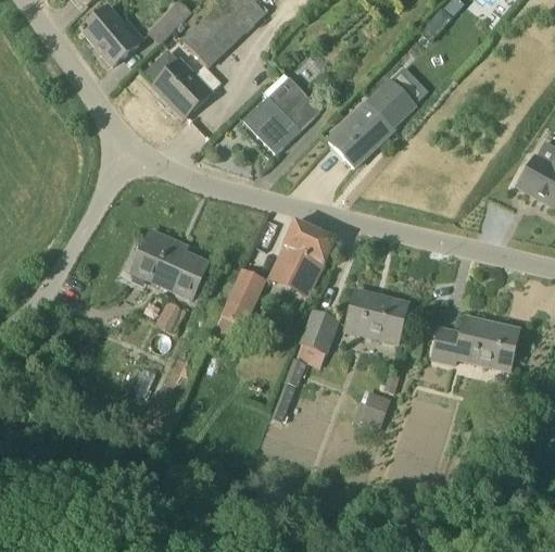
[(161,44),(191,11),(180,0),(178,0),(148,32),(161,44)]
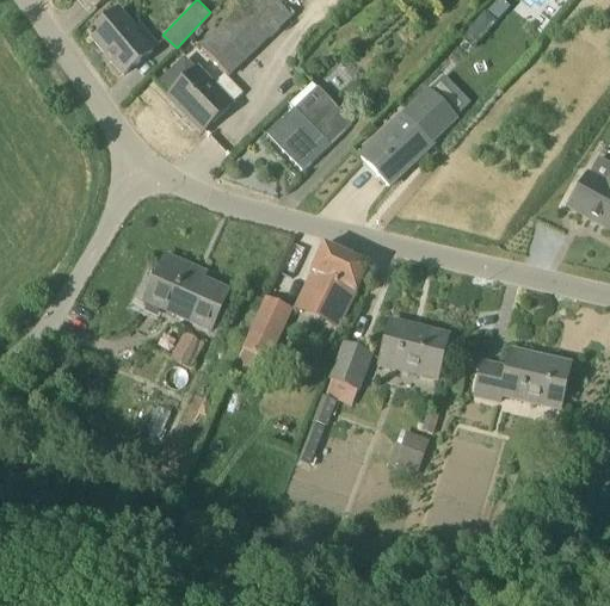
[(247,0),(202,45),(227,70),(230,74),(290,17),(293,14),(287,7),(279,0),(247,0)]
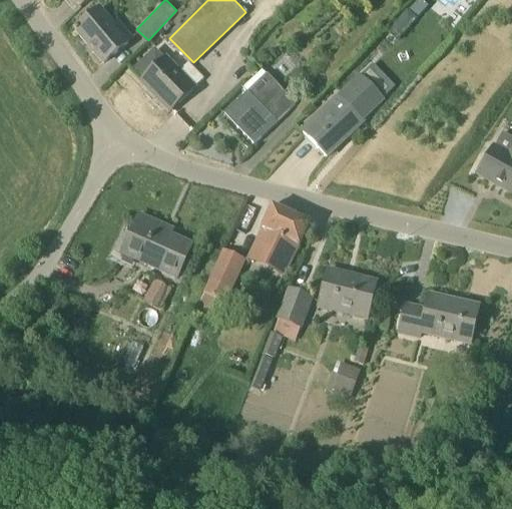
[(417,0),(410,6),(418,15),(428,5),(423,0),(417,0)]
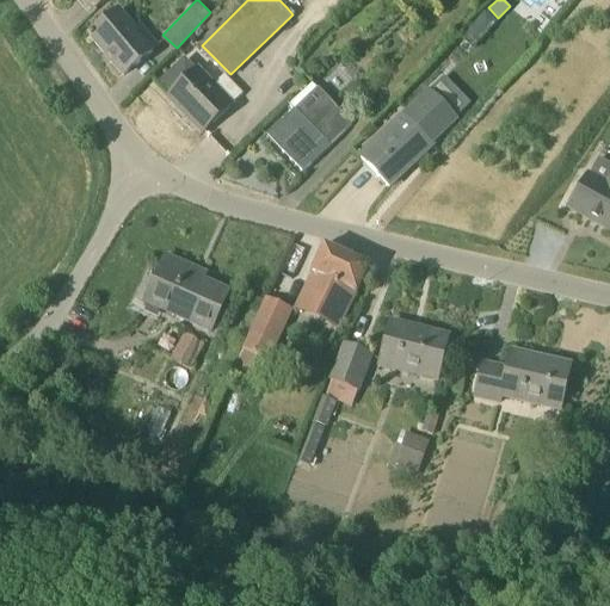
[(480,13),(472,22),(473,23),(479,29),(488,29),(490,29),(499,19),(488,8),(487,7),(486,8),(480,13)]
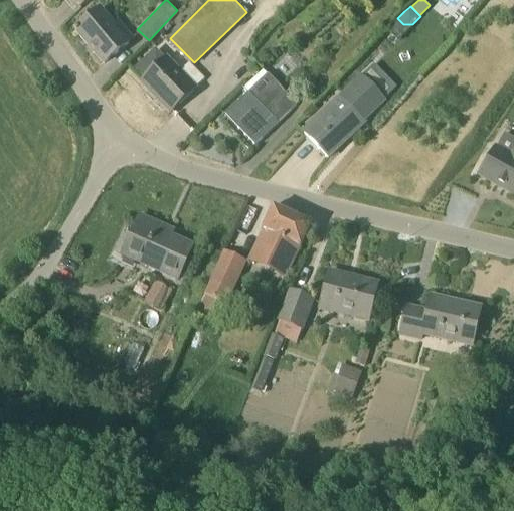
[(129,41),(101,7),(75,27),(105,61),(129,41)]
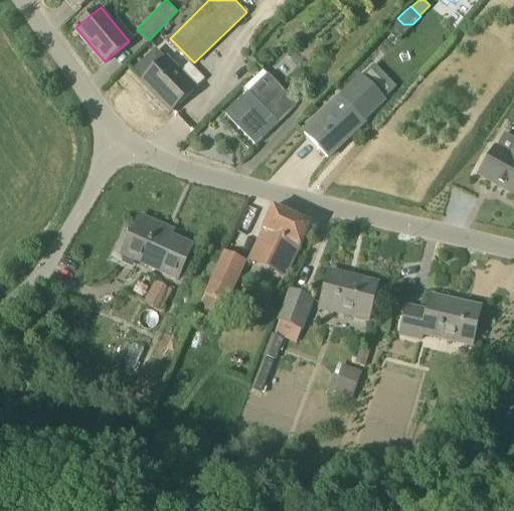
[(198,84),(197,84),(182,67),(169,54),(143,78),(172,109),(198,84)]
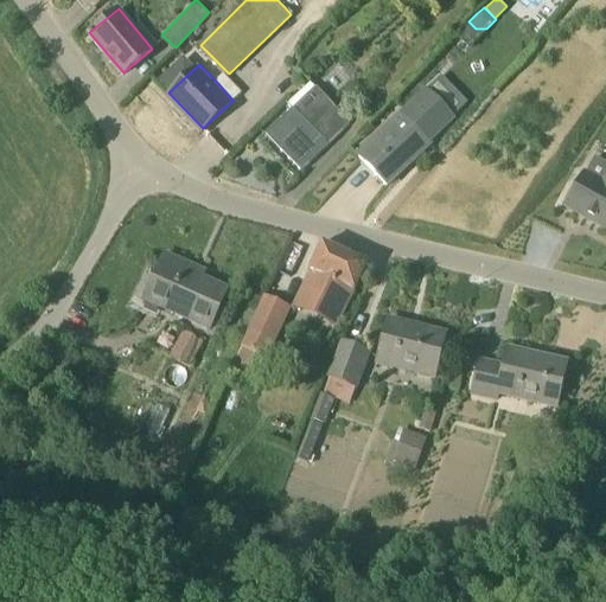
[(433,78),(452,109),(463,102),(445,71),(433,78)]
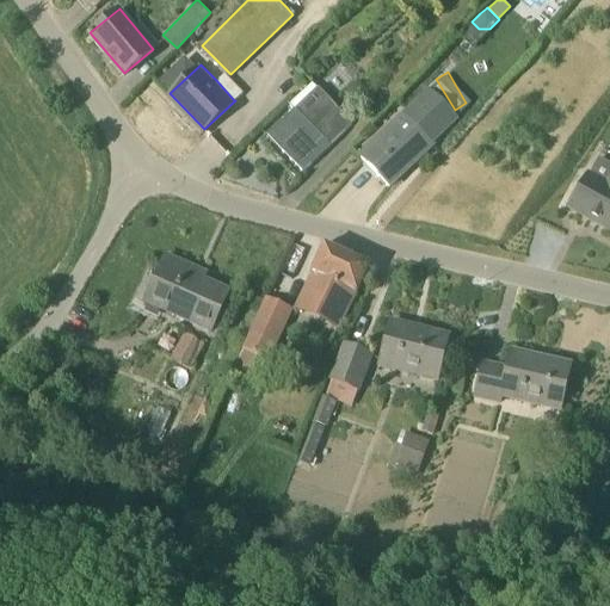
[(303,169),(332,142),(353,122),(319,85),(269,134),(303,169)]
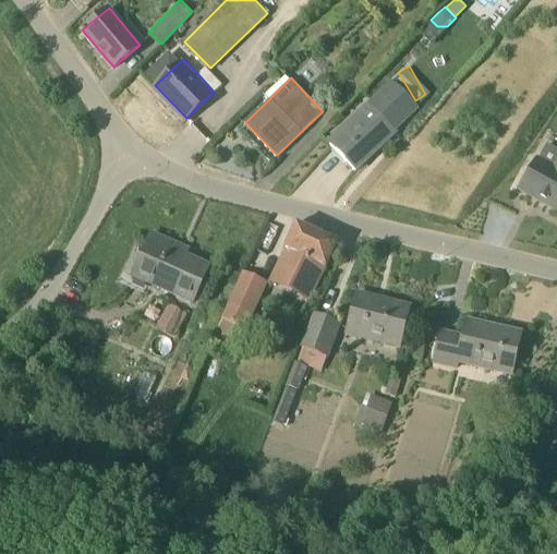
[(394,79),(372,98),(329,140),(356,169),(420,107),(394,79)]
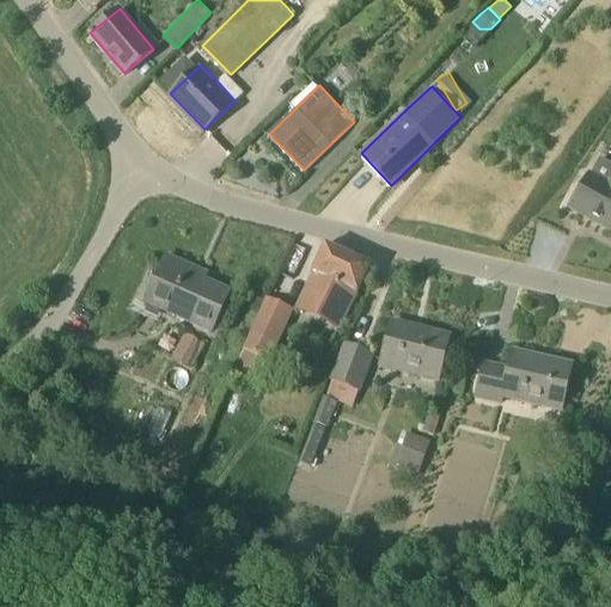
[(610,159),(603,155),(592,173),(590,172),(570,206),(610,227),(610,159)]
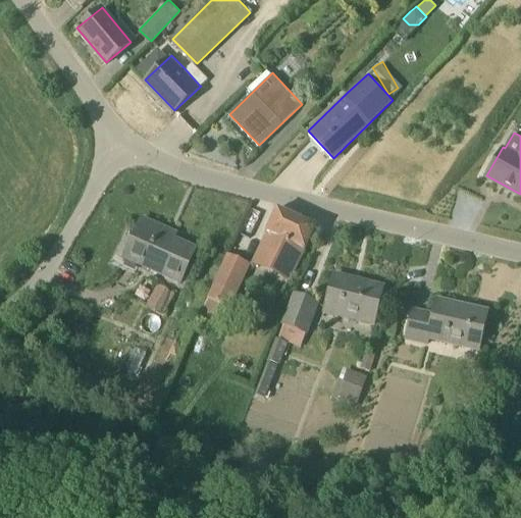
[(307,248),(316,225),(277,208),(266,232),(268,234),(254,264),(291,279),(305,247),(307,248)]
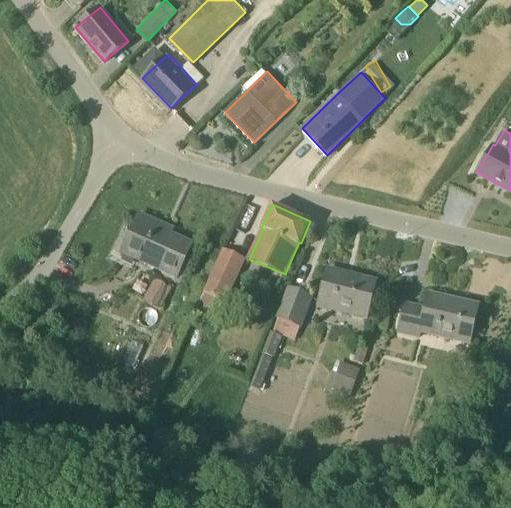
[(177,276),(192,243),(163,229),(165,224),(140,213),(123,251),(177,276)]
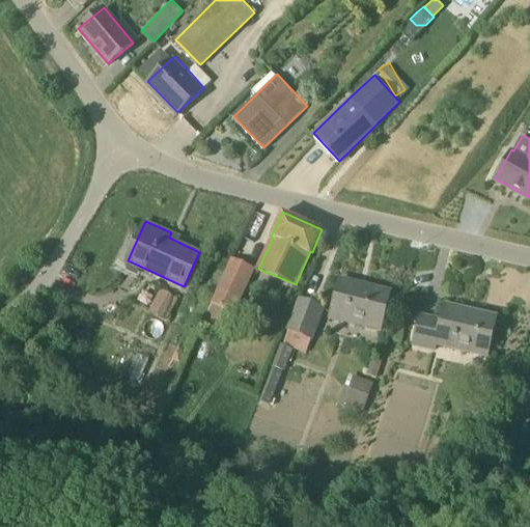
[(225,332),(254,267),(233,257),(204,323),(225,332)]
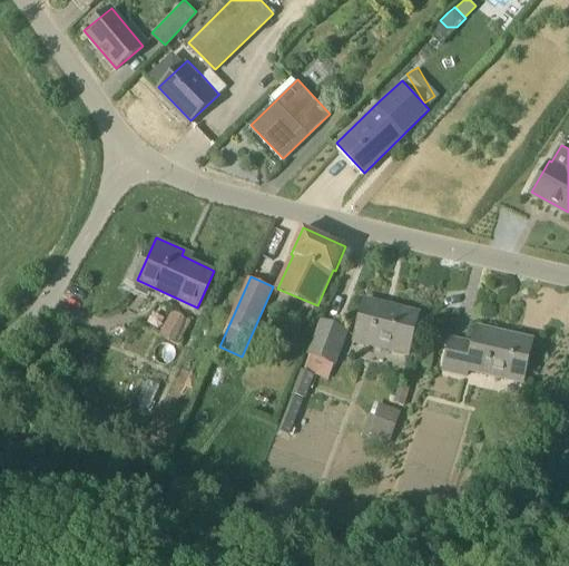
[(409,354),(420,312),(364,299),(354,339),(409,354)]
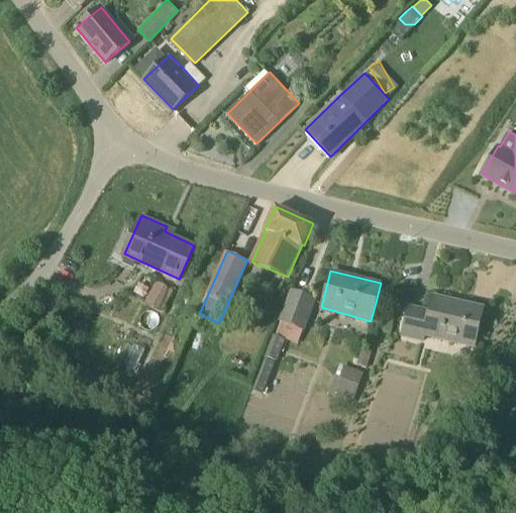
[(163,309),(174,288),(157,279),(145,301),(163,309)]
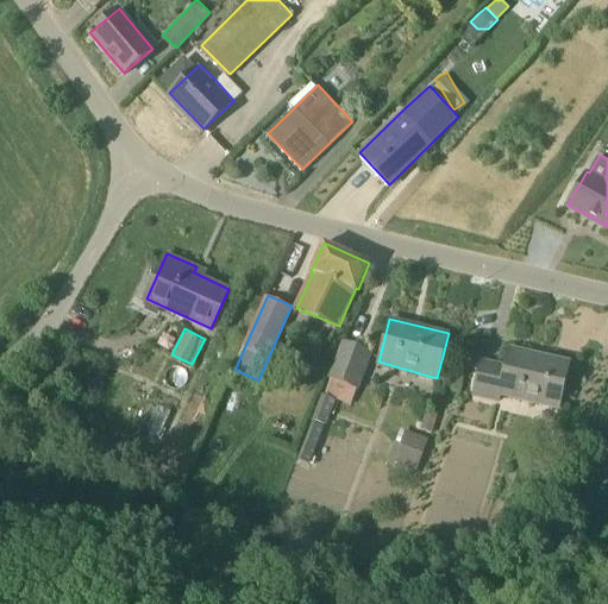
[(349,343),(334,381),(357,389),(371,351),(349,343)]
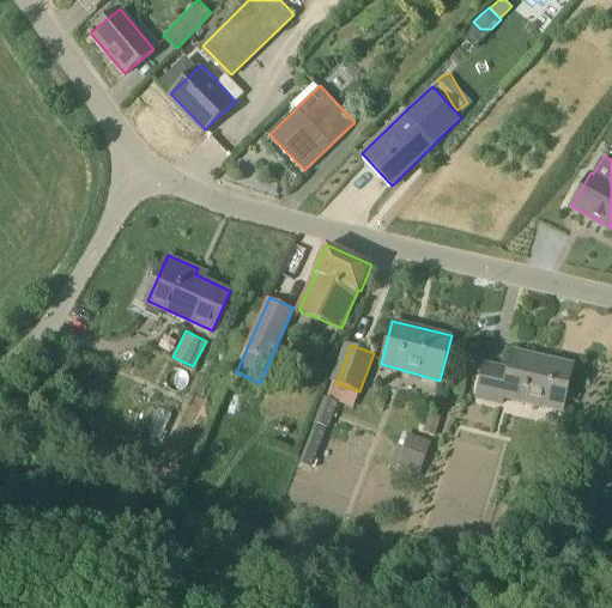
[(563,409),(574,364),(513,350),(509,368),(485,362),(477,397),(502,402),(503,396),(563,409)]
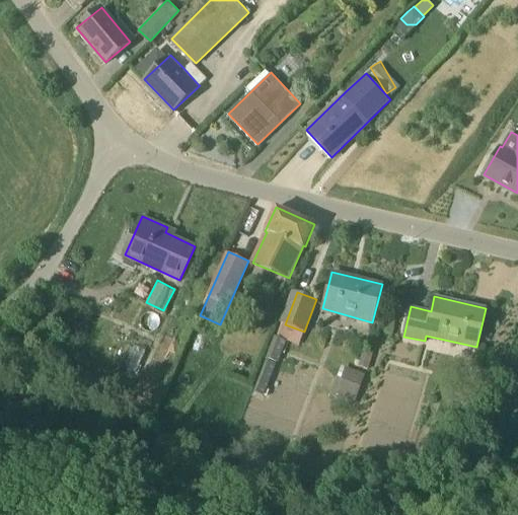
[(275,334),(253,387),(264,391),(276,360),(279,362),(288,339),(275,334)]
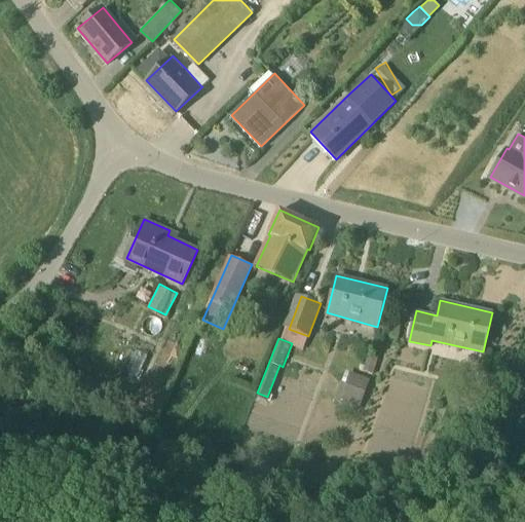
[(360,406),(366,390),(341,381),(335,397),(360,406)]
